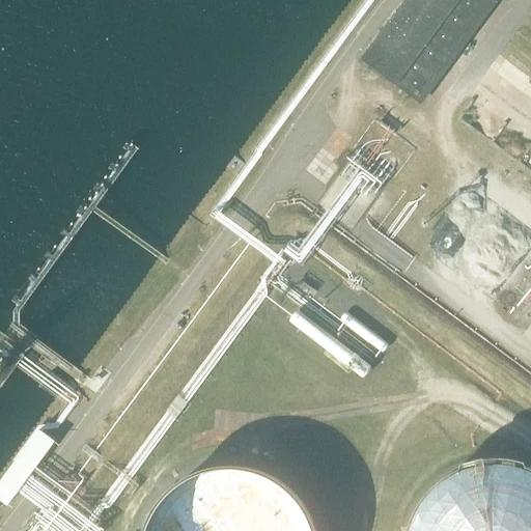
[(418,54),(457,0),(406,0),(362,59),(396,84),(419,101),(441,72),(418,54)]
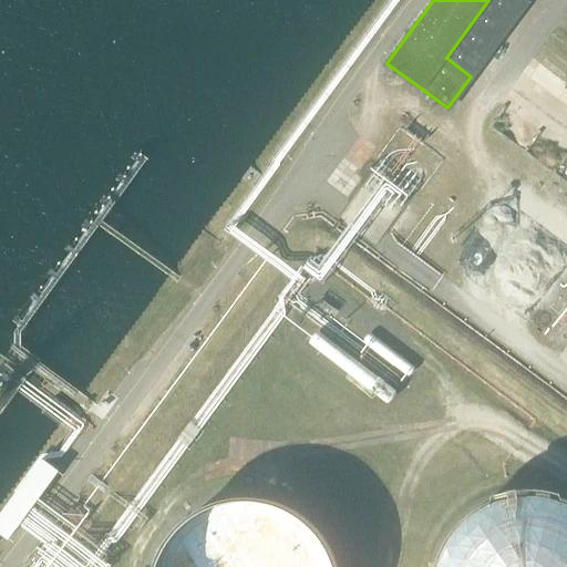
[(471,76),(447,107),(451,110),(532,1),(529,0),(488,0),(446,58),(471,76)]
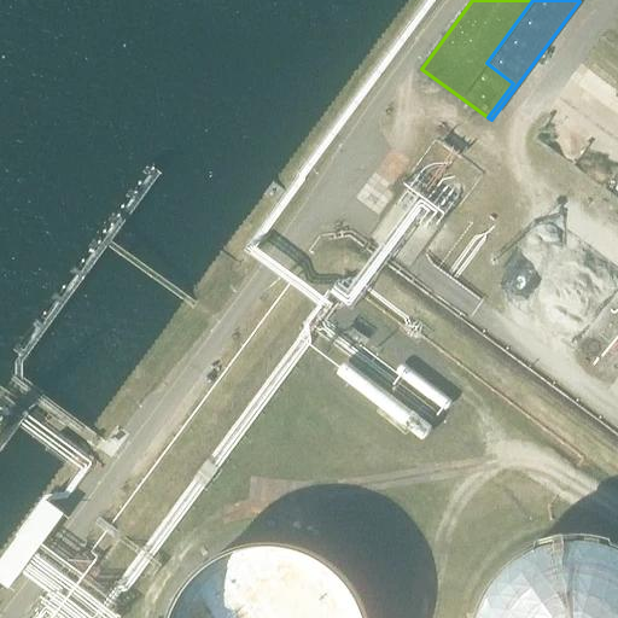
[(583,79),(612,98),(617,88),(617,86),(592,66),(583,79)]
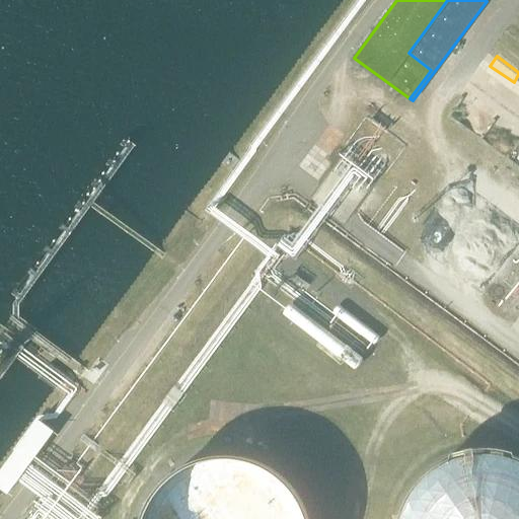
[(363,358),(292,302),(291,303),(288,304),(287,305),(286,306),(285,308),(284,310),(284,311),(283,313),(284,313),(355,368),(357,368),(358,368),(359,367),(360,366),(361,365),(362,363),(363,361),(363,360),(363,358)]
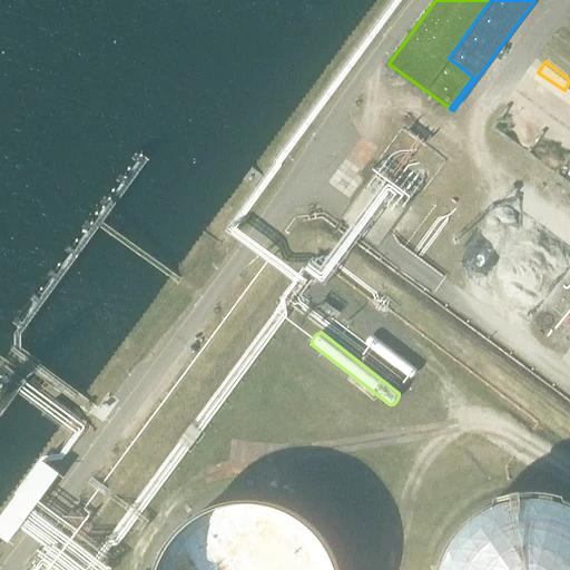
[(418,369),(373,335),(372,335),(371,335),(370,336),(367,338),(367,340),(366,341),(366,342),(366,344),(411,377),(413,376),(414,375),(416,374),(416,373),(418,372),(418,371),(418,369)]
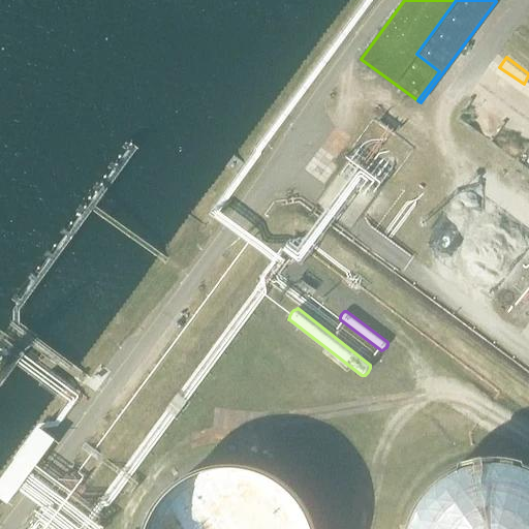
[(99,375),(104,367),(100,364),(94,372),(99,375)]
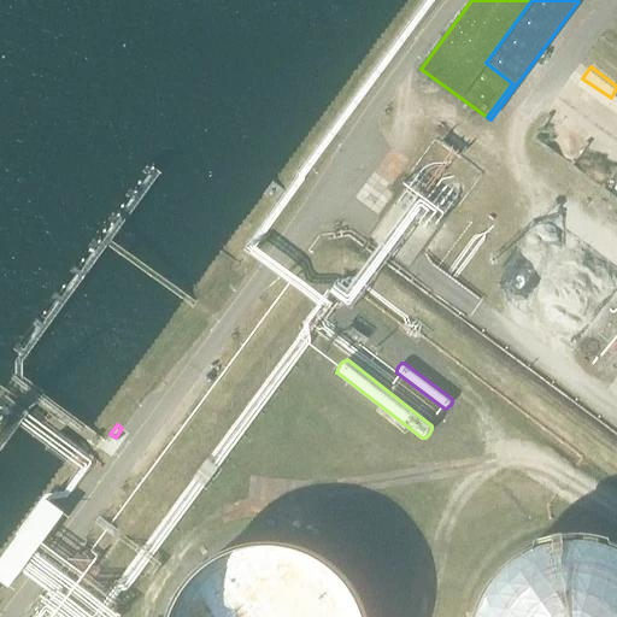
[(66,512),(46,498),(0,557),(0,579),(11,587),(66,512)]
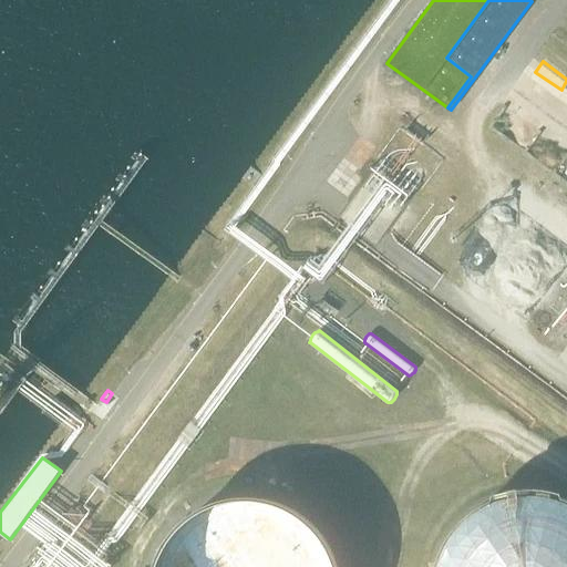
[(477,509),(471,515),(465,519),(462,523),(459,526),(456,531),(453,534),(451,538),(447,543),(445,548),(444,550),(443,555),(441,559),(441,563),(439,566),(566,566),(566,500),(563,498),(555,496),(547,494),(543,494),(537,493),(533,493),(525,493),(517,494),(509,495),(502,497),(495,500),(487,503),(483,506),(477,509)]
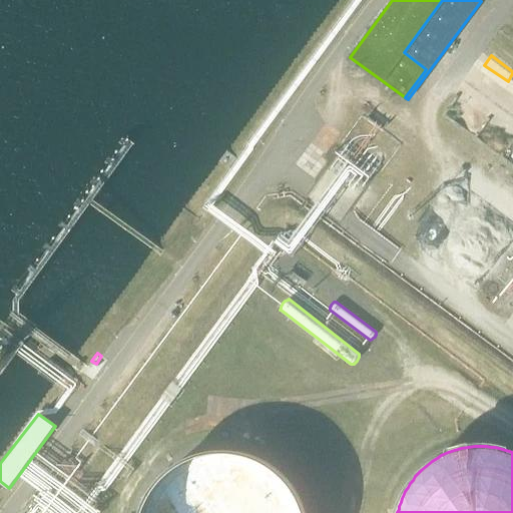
[(305,512),(304,508),(302,503),(300,499),(298,495),(296,491),(294,487),(291,483),(286,478),(283,475),(280,472),(276,469),(273,466),(269,463),(265,461),(259,458),(253,456),(247,454),(242,453),(238,452),(233,451),(231,451),(224,450),(217,451),(212,451),(208,452),(203,453),(199,454),(194,455),(190,457),(186,459),(182,461),(178,463),(174,466),(169,470),(165,473),(162,477),(157,482),(155,486),(152,489),(150,493),(147,497),(146,502),(144,506),(142,512),(141,512),(305,512)]
